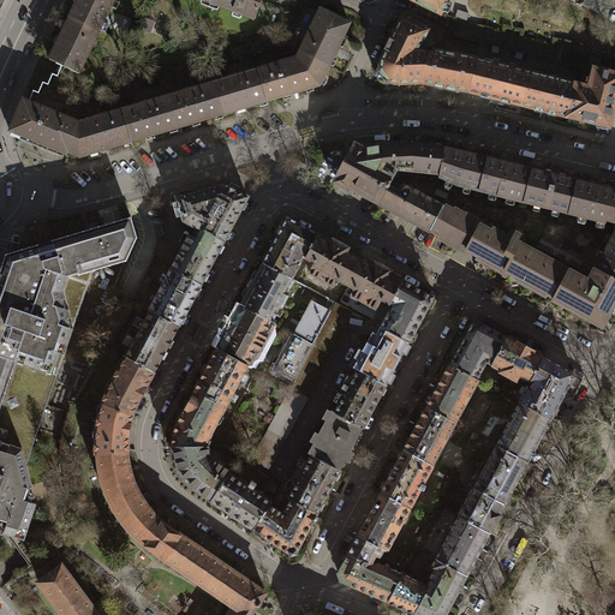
[(70,17),(100,31),(114,0),(73,0),(73,1),(77,3),(70,17)]
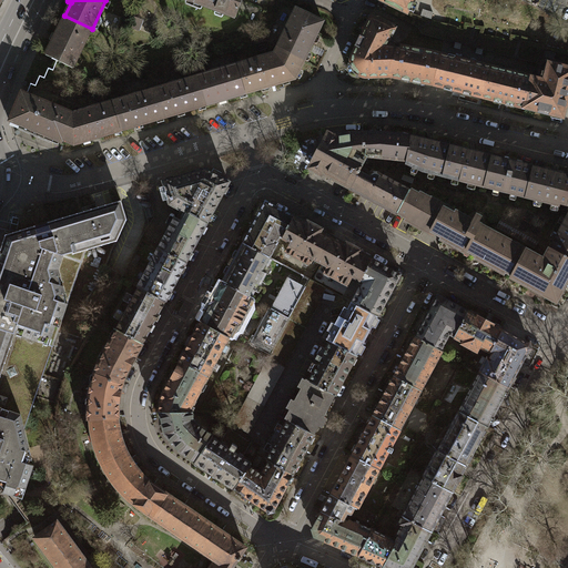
[(242,0),(195,0),(194,2),(235,18),(242,0)]
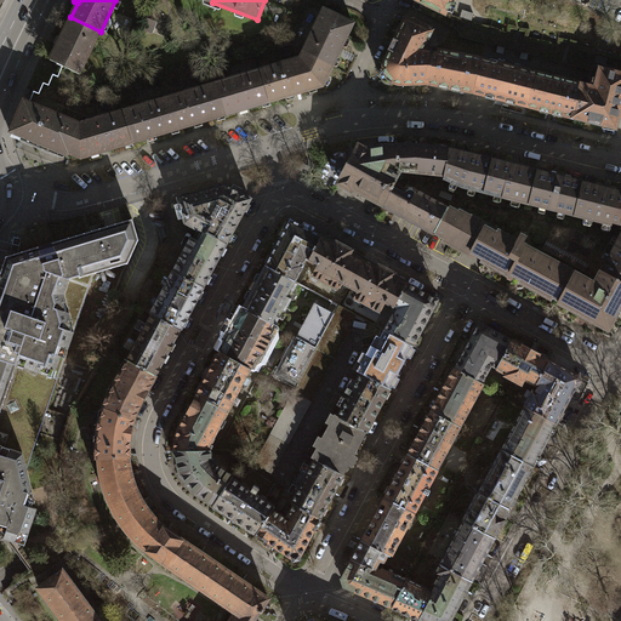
[(451,0),(412,0),(444,16),(451,0)]
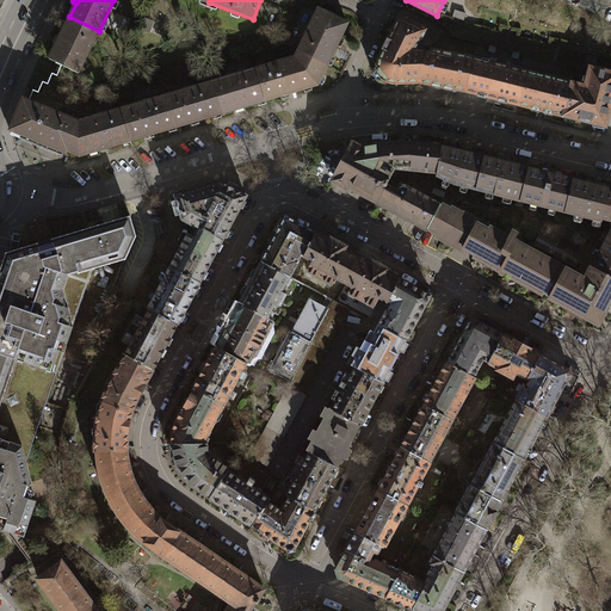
[(298,51),(301,53),(327,66),(347,24),(319,10),(298,51)]
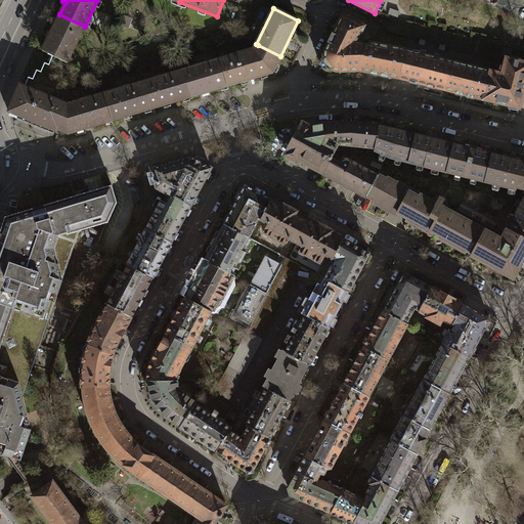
[(68,62),(85,27),(59,14),(57,13),(54,18),(57,19),(51,32),(48,31),(45,37),(48,38),(42,50),(68,62)]
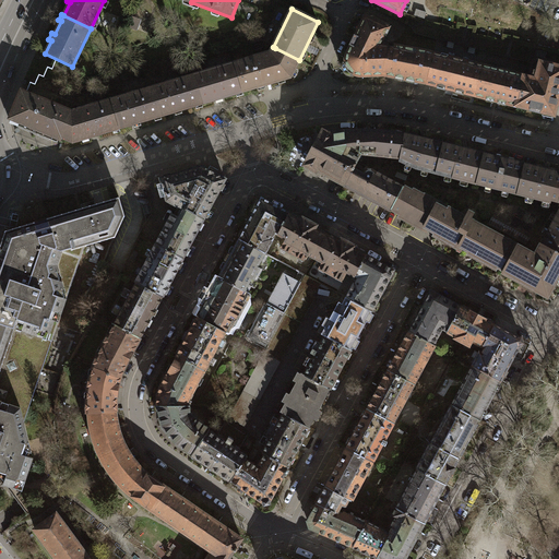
[(360,75),(384,75),(388,48),(379,46),(388,27),(365,18),(356,36),(354,36),(349,45),(351,47),(346,57),(345,61),(346,67),(349,71),(355,74),(360,75)]
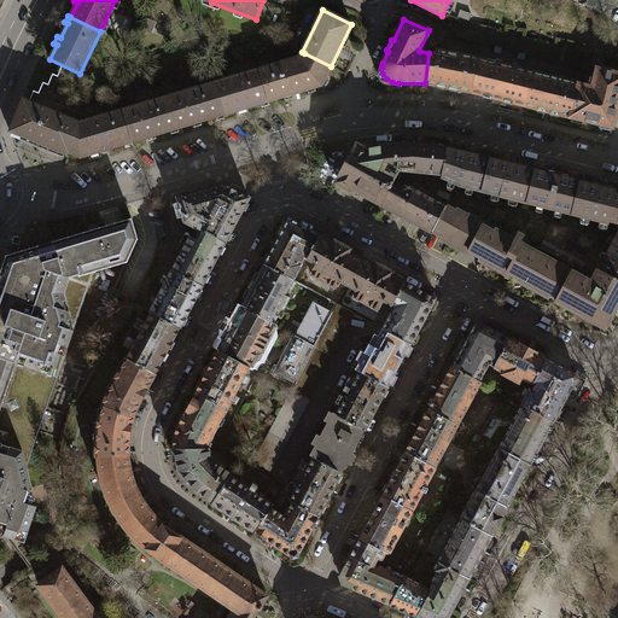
[(436,53),(429,53),(425,83),(471,91),(481,59),(436,51),(436,53)]
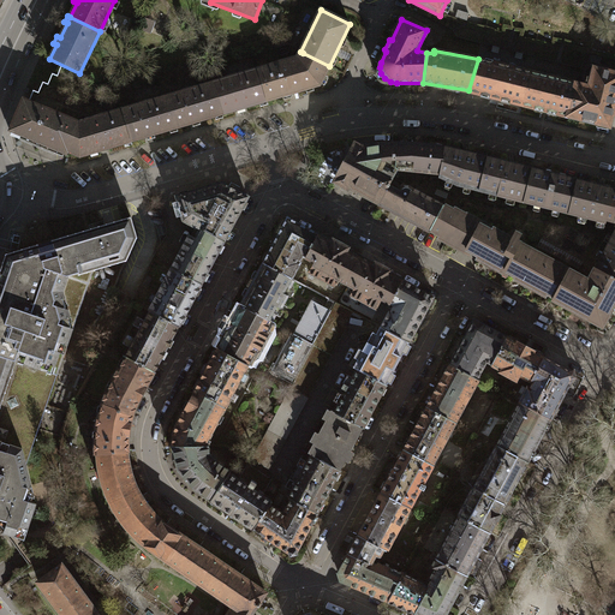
[(314,88),(320,85),(329,66),(303,53),(300,57),(258,70),(268,101),(284,96),(285,100),(292,97),(291,95),(306,90),(308,94),(315,91),(314,88)]
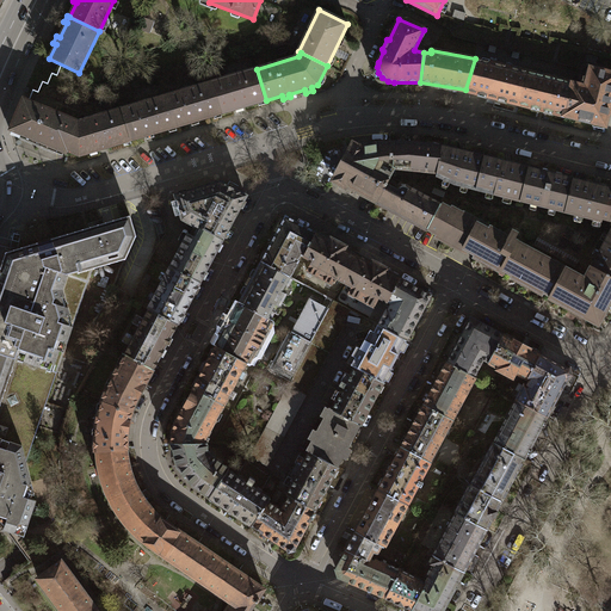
[(528,72),(475,59),(466,90),(519,104),(528,72)]
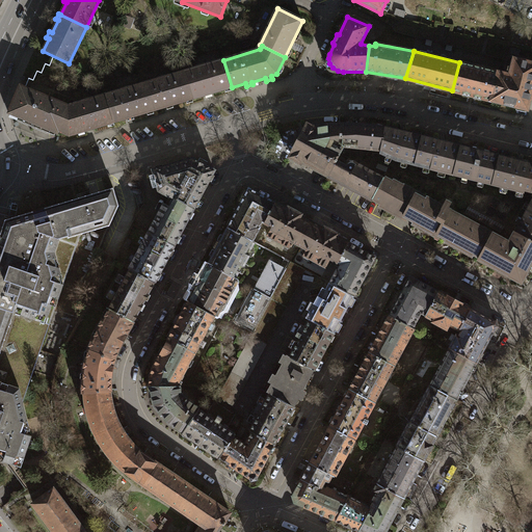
[(506,74),(499,72),(491,100),(528,109),(531,89),(531,62),(514,59),(512,68),(508,67),(506,74)]
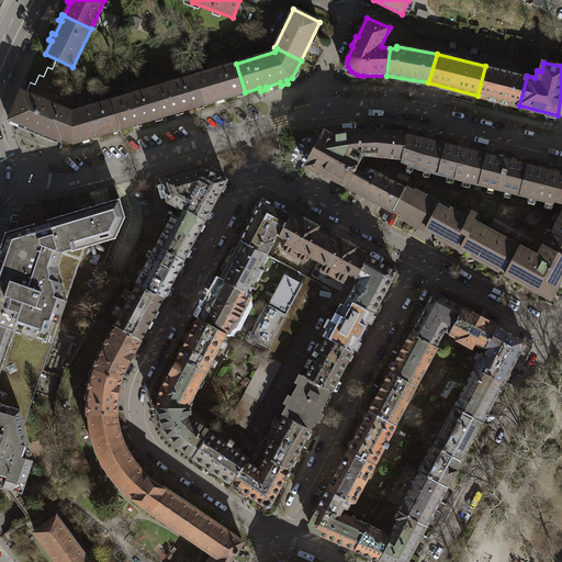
[(236,64),(194,76),(203,104),(217,101),(218,103),(225,102),(224,99),(238,94),(238,98),(245,96),(245,92),(236,64)]
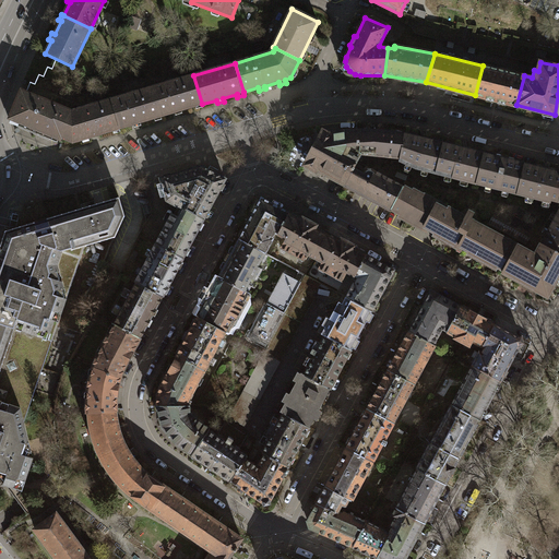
[(524,75),(483,66),(475,95),(516,105),(524,75)]
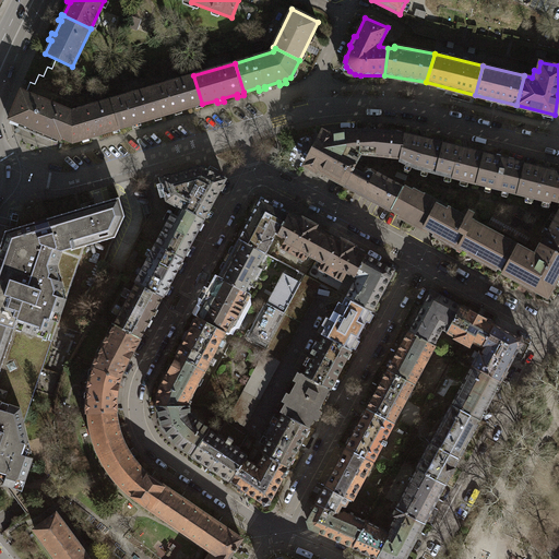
[(193,75),(152,87),(161,117),(162,116),(175,113),(176,116),(182,114),(181,110),(195,106),(197,109),(203,107),(202,104),(193,75)]
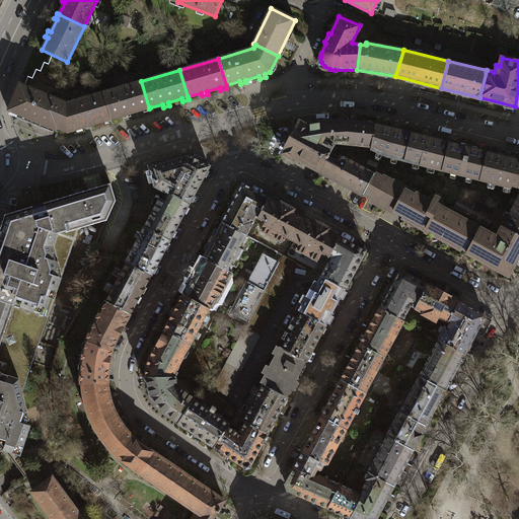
[(141,81),(103,92),(112,120),(124,116),(125,119),(131,117),(131,114),(144,109),(144,113),(150,110),(150,107),(149,108),(141,81)]
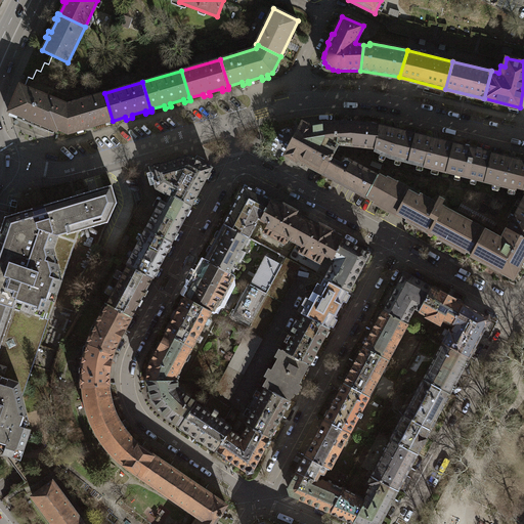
[(54,131),(56,131),(57,129),(68,104),(19,85),(8,112),(10,113),(9,115),(16,118),(18,116),(47,128),(46,130),(53,133),(54,131)]
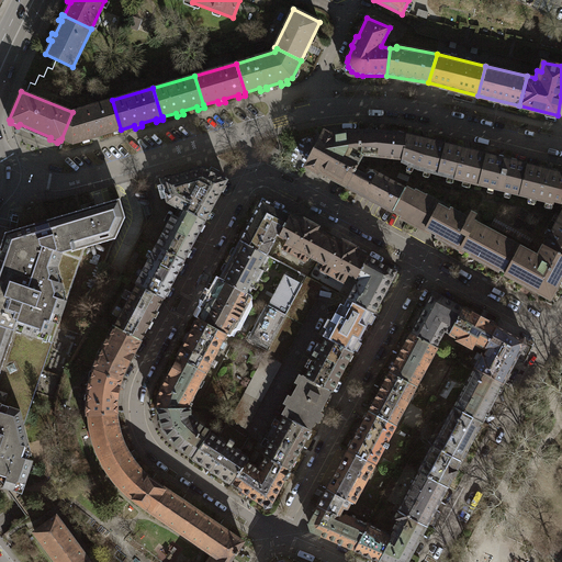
[(112,100),(72,112),(62,138),(74,143),(82,141),(83,144),(90,142),(89,138),(114,132),(114,134),(121,133),(121,130),(112,100)]
